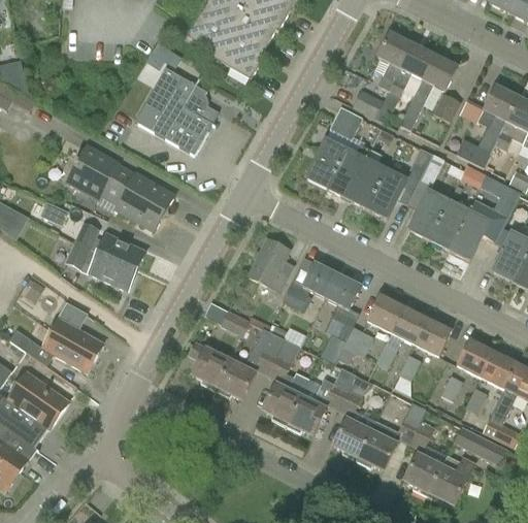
[(215,59),(249,0),(205,0),(186,35),(211,50),(208,55),(215,59)]
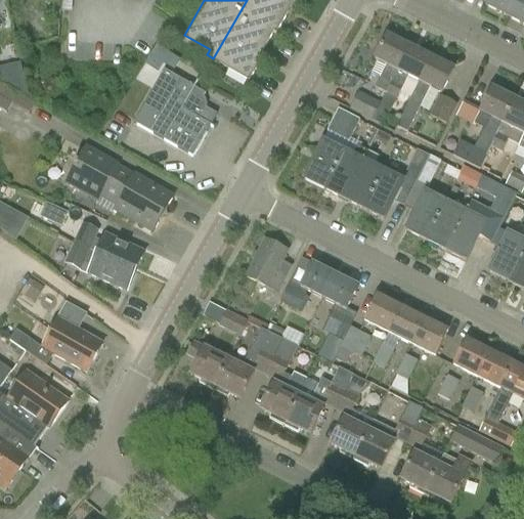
[(247,0),(213,58),(221,62),(247,78),(259,58),(256,56),(272,30),(274,31),(292,0),(247,0)]
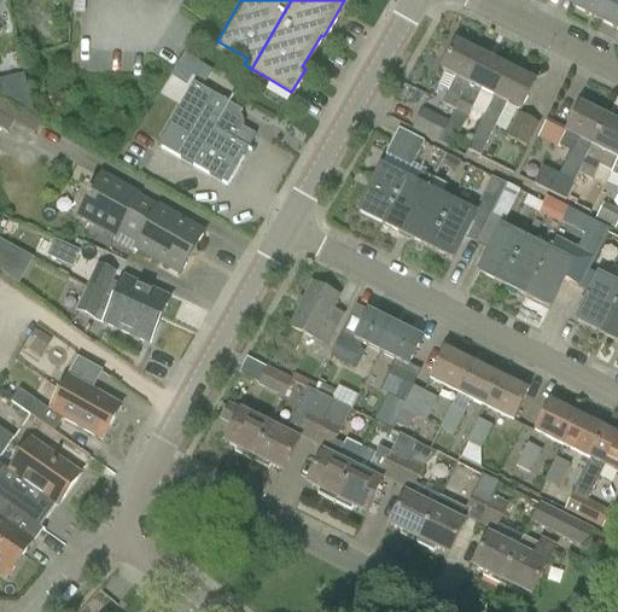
[(572,0),(572,1),(600,16),(607,0),(572,0)]
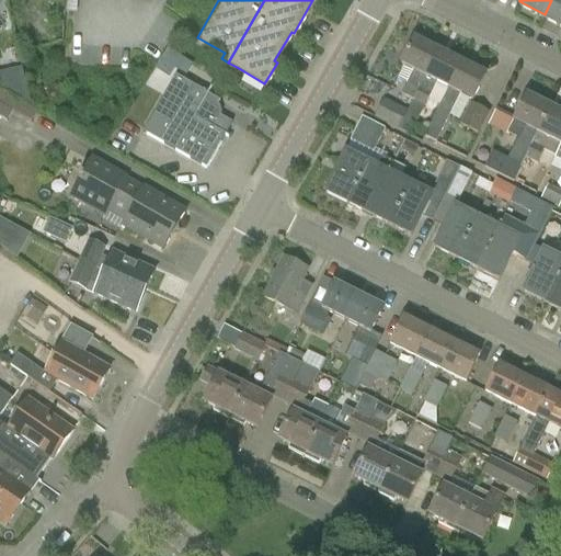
[(551,0),(545,14),(560,22),(560,0),(551,0)]
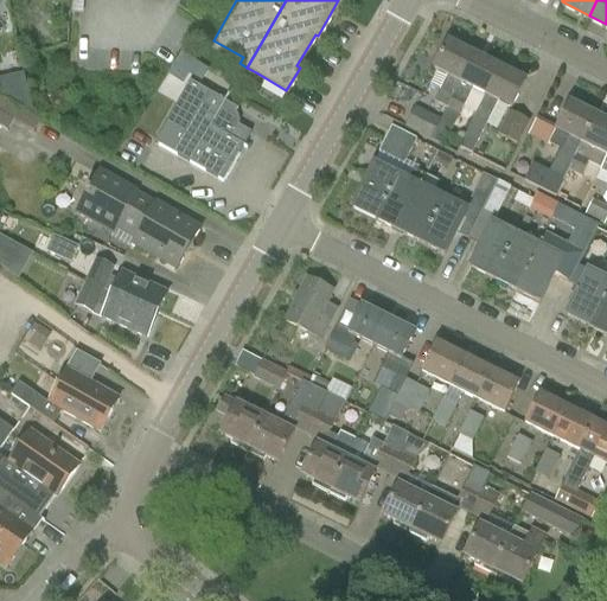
[(434,66),(447,72),(434,97),(447,103),(474,50),(448,37),(434,66)]
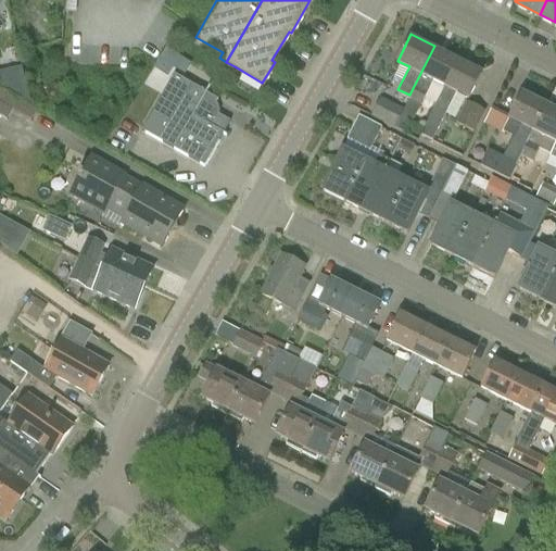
[(434,46),(409,95),(420,101),(432,78),(444,84),(457,58),(434,46)]
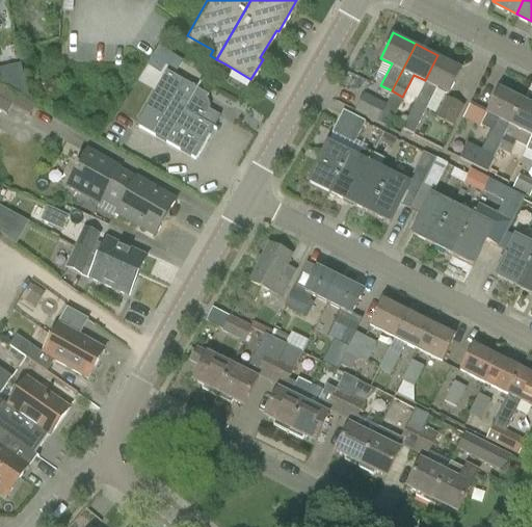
[(425,80),(402,125),(414,131),(436,85),(448,91),(460,67),(437,55),(425,80)]
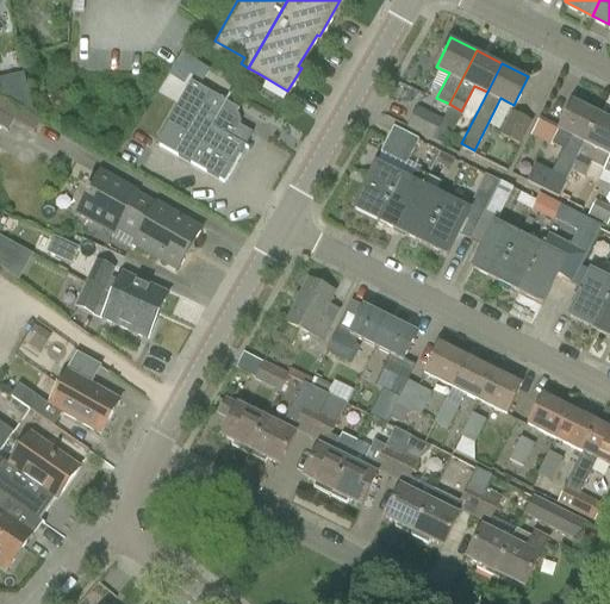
[(0,89),(33,110),(24,70),(0,74),(0,89)]
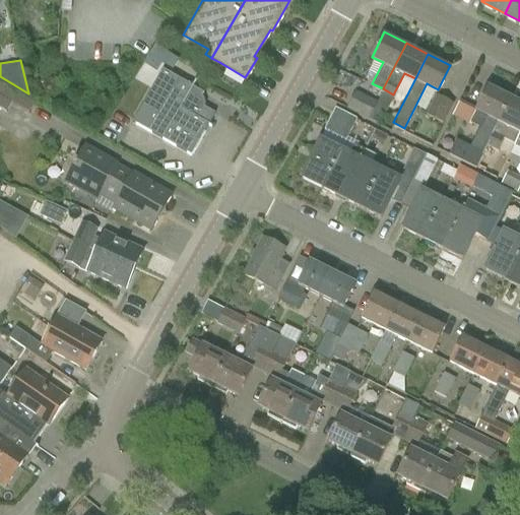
[(181,75),(180,76),(163,66),(133,119),(191,152),(200,136),(201,137),(216,111),(199,102),(205,89),(181,75)]
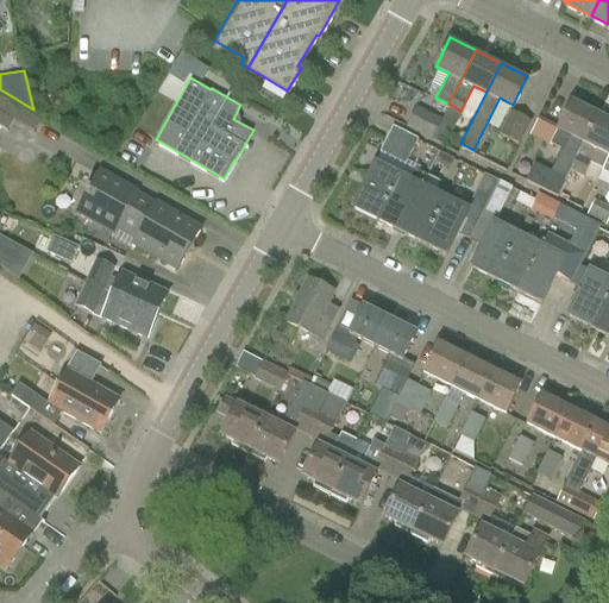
[(0,123),(7,127),(20,105),(0,93),(0,123)]
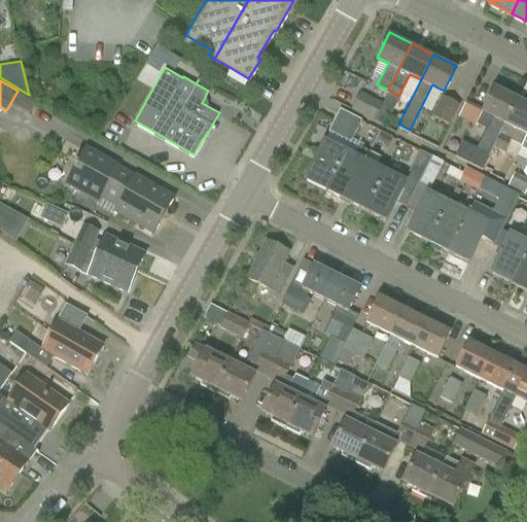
[(483,110),(491,115),(475,147),(476,148),(469,161),(482,167),(518,97),(495,85),(483,110)]
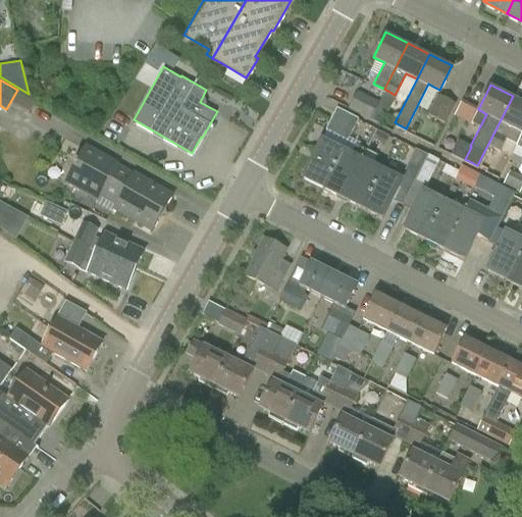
[(357,88),(347,106),(370,117),(370,116),(378,120),(383,110),(375,107),(379,99),(357,88)]
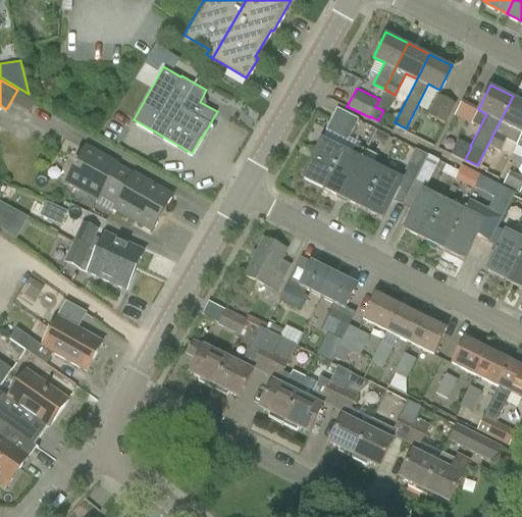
[(446,121),(455,101),(436,92),(427,112),(446,121)]
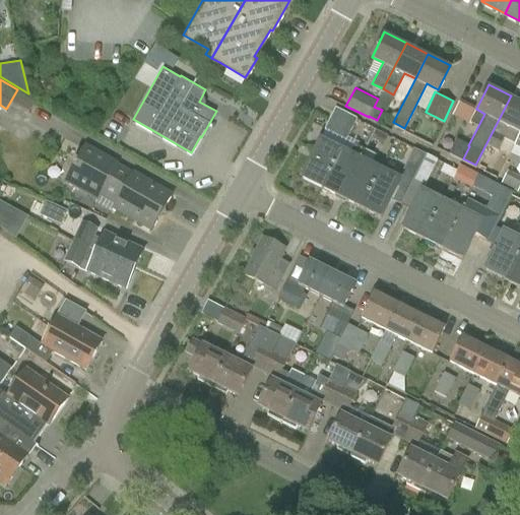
[(475,165),(476,166),(484,148),(488,142),(498,147),(504,135),(515,141),(519,130),(519,100),(511,95),(475,165)]
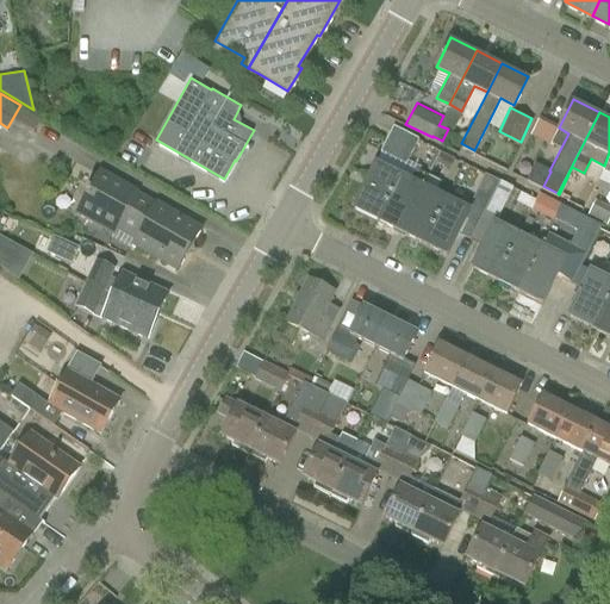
[(383,150),(377,162),(375,161),(353,206),(377,218),(399,173),(418,136),(393,123),(380,149),(383,150)]
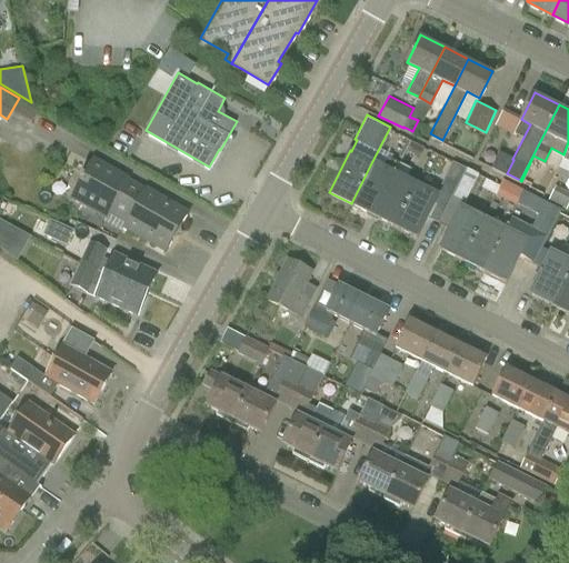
[(400,160),(372,213),(395,224),(416,183),(405,178),(411,166),(407,163),(413,151),(407,148),(400,160)]
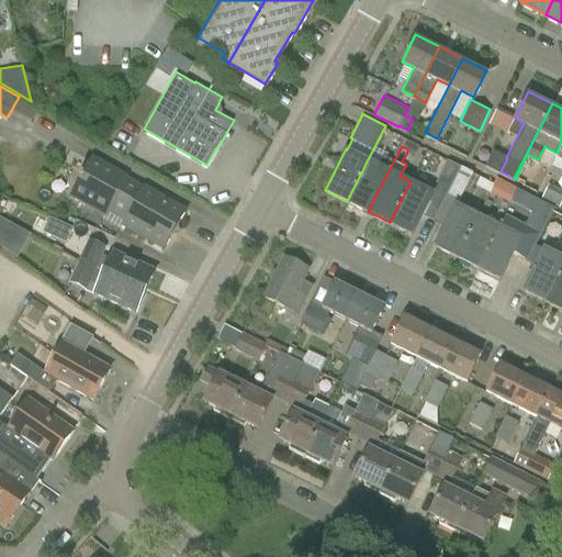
[(368,159),(347,201),(368,211),(395,158),(383,153),(384,151),(378,147),(371,162),(368,159)]
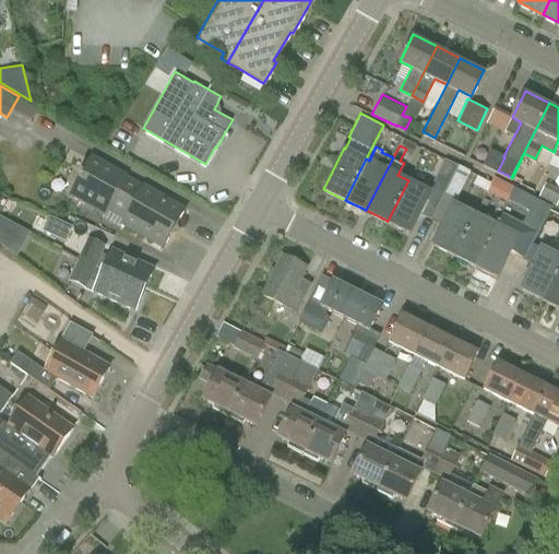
[(115,213),(133,179),(125,174),(127,172),(92,153),(70,190),(105,210),(106,208),(115,213)]
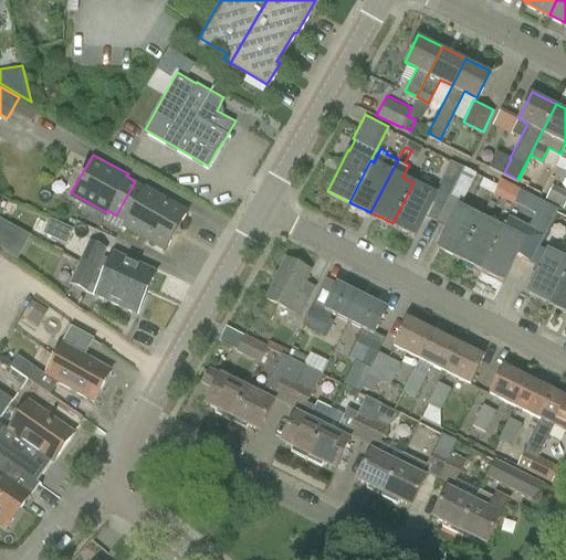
[(449,194),(450,192),(463,164),(450,157),(436,183),(437,185),(435,187),(438,189),(449,194)]
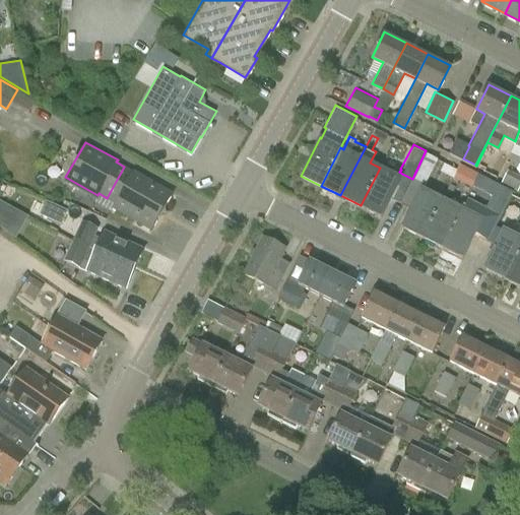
[(438,157),(426,150),(413,177),(425,182),(438,157)]
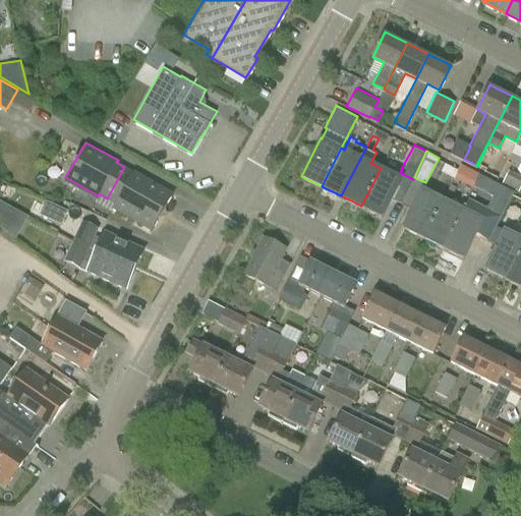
[(464,165),(458,177),(473,184),(479,172),(464,165)]
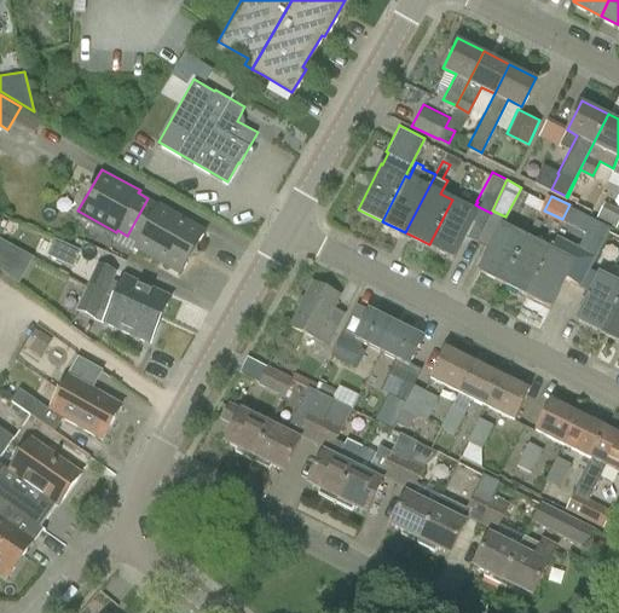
[(148,198),(127,236),(137,241),(134,243),(181,270),(204,227),(158,201),(157,203),(148,198)]
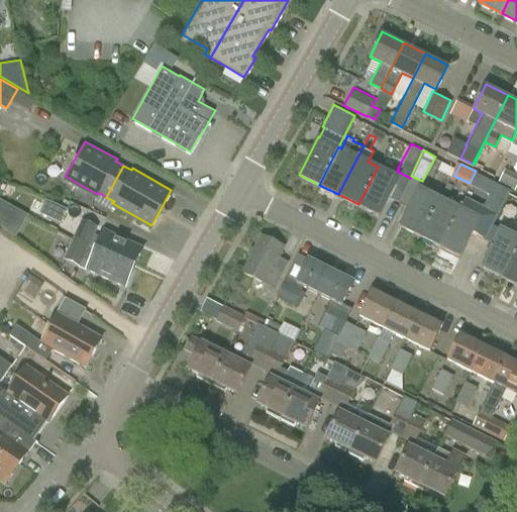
[(358,204),(379,214),(398,176),(378,167),(358,204)]
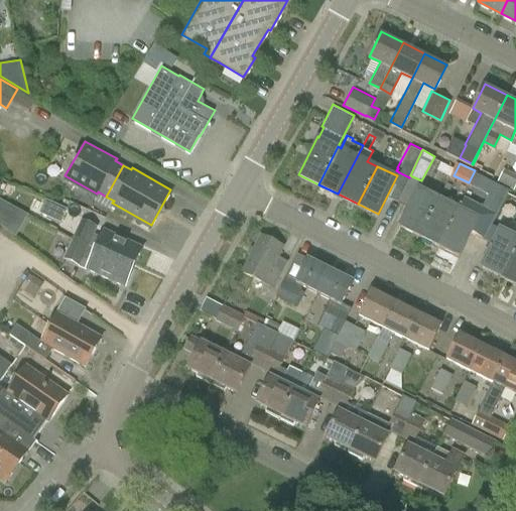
[(399,225),(418,234),(437,197),(418,186),(399,225)]
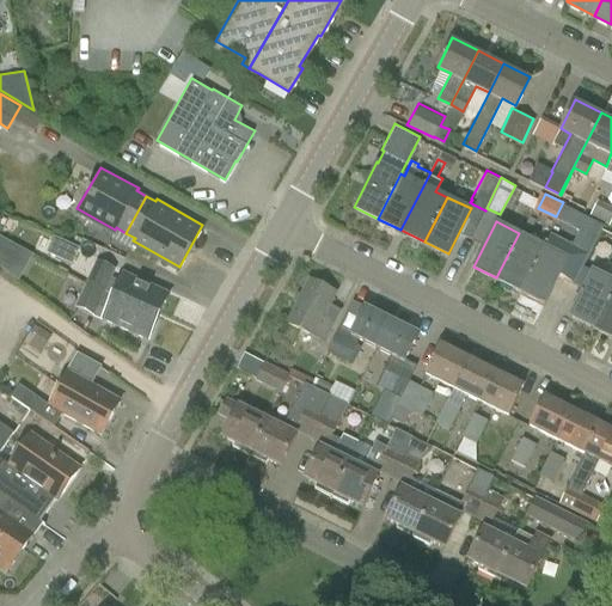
[(0,256),(24,270),(36,250),(1,231),(0,233),(0,256)]
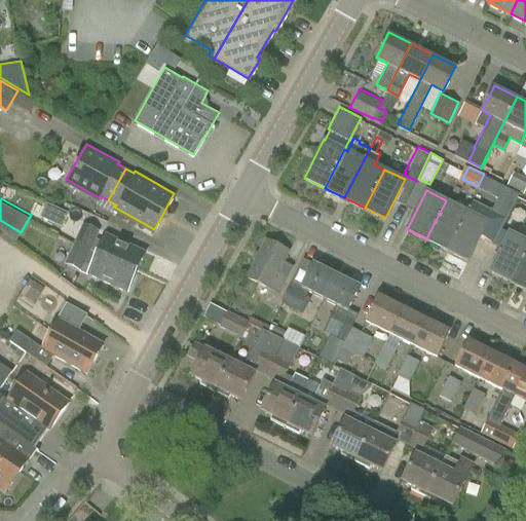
[(68,210),(46,199),(45,200),(39,198),(34,211),(40,213),(39,215),(62,225),(68,210)]
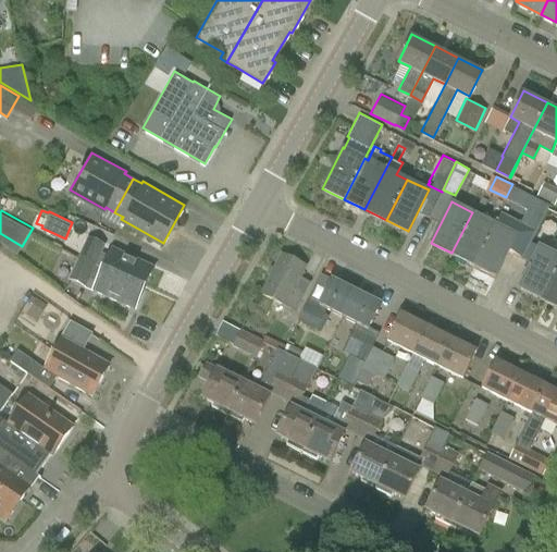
[(472,212),(452,253),(473,265),(494,223),(472,212)]
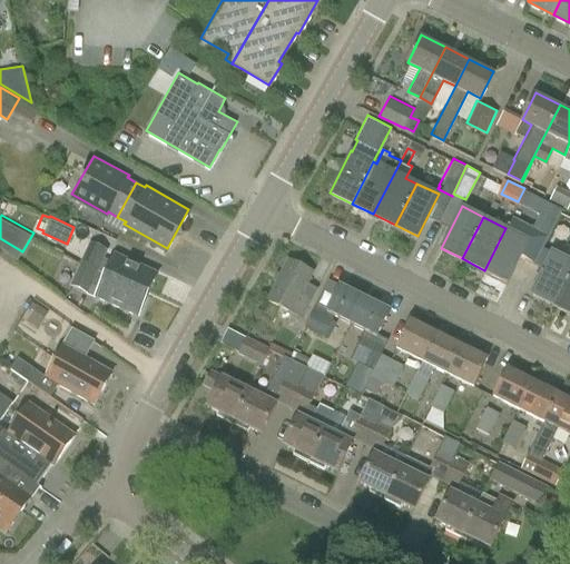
[(484,270),(507,280),(520,255),(534,263),(553,224),(539,217),(528,239),(505,228),(484,270)]
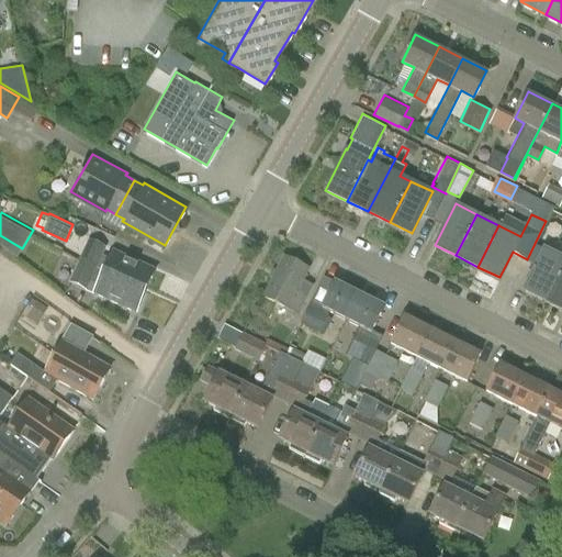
[(113,248),(109,256),(101,252),(104,244),(89,237),(79,258),(145,288),(155,267),(113,248)]
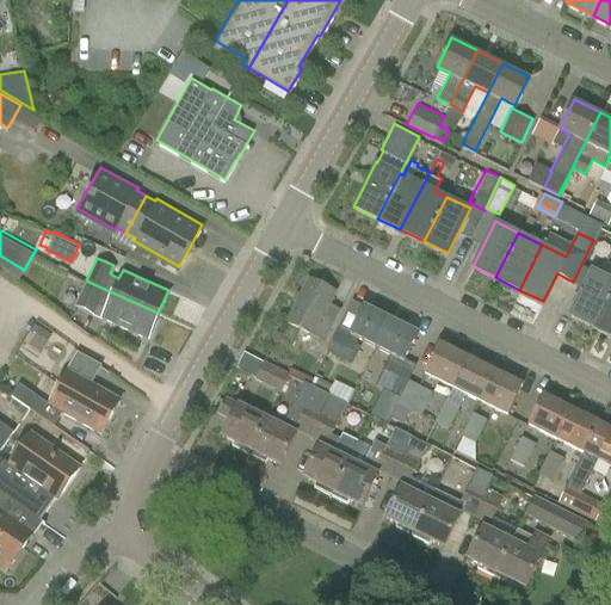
[(593,325),(610,288),(610,278),(592,270),(569,313),(593,325)]
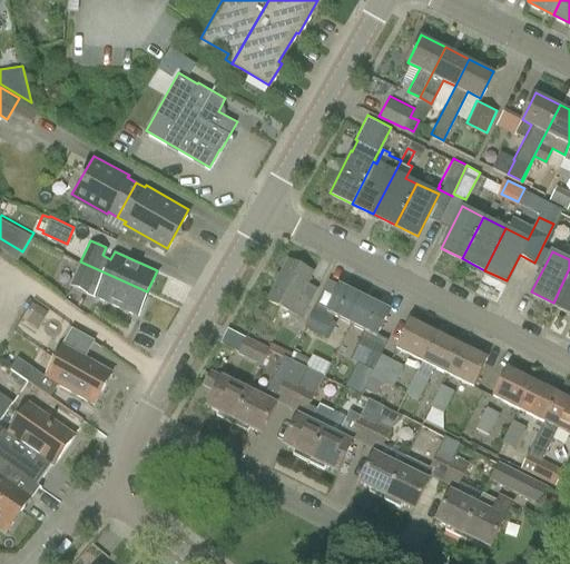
[(316,285),(306,280),(312,269),(288,258),(268,298),(302,314),(316,285)]
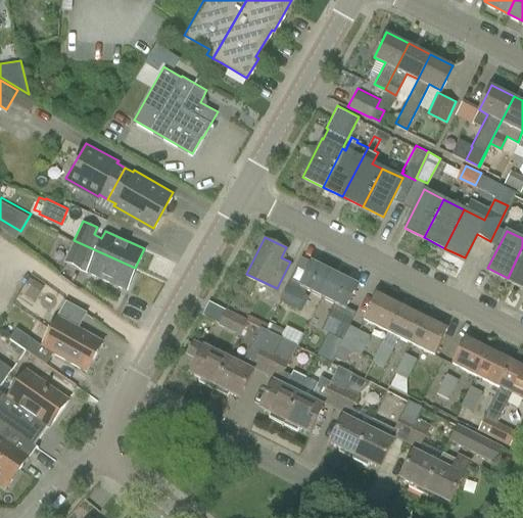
[(135,268),(74,240),(65,260),(80,267),(83,259),(91,262),(88,270),(127,287),(135,268)]
